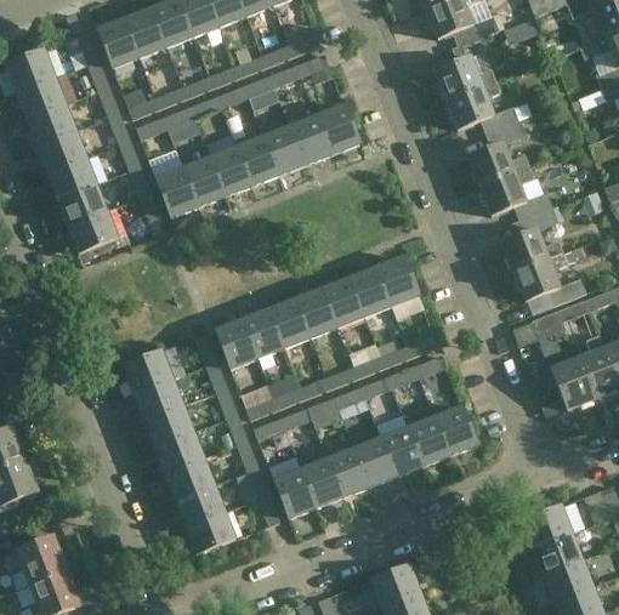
[(172,0),(153,7),(168,47),(194,38),(181,0),(172,0)]
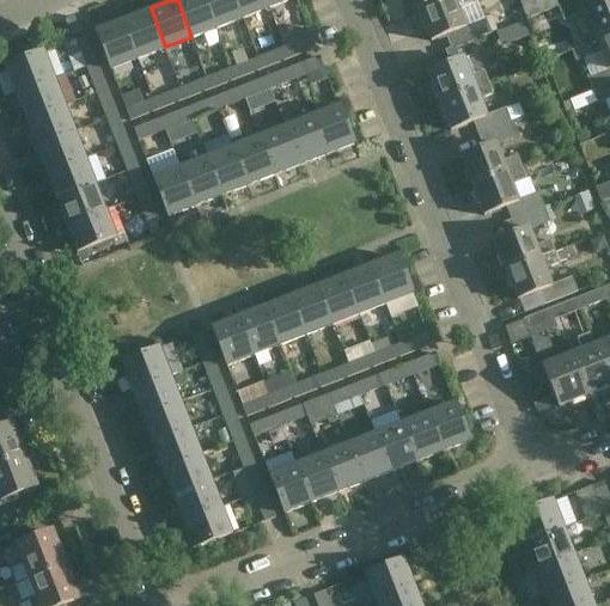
[(218,26),(207,0),(178,0),(191,37),(218,26)]
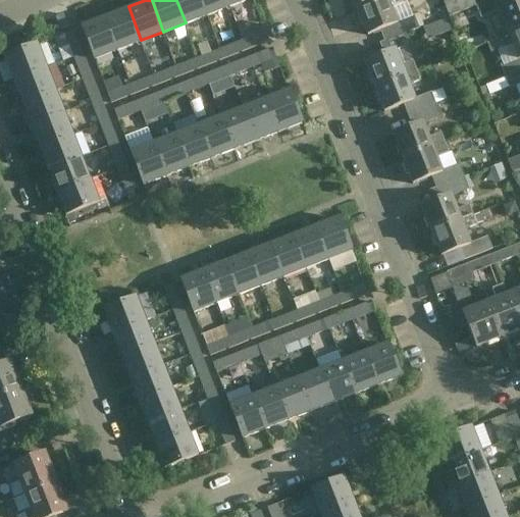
[(208,13),(203,0),(176,0),(186,22),(208,13)]
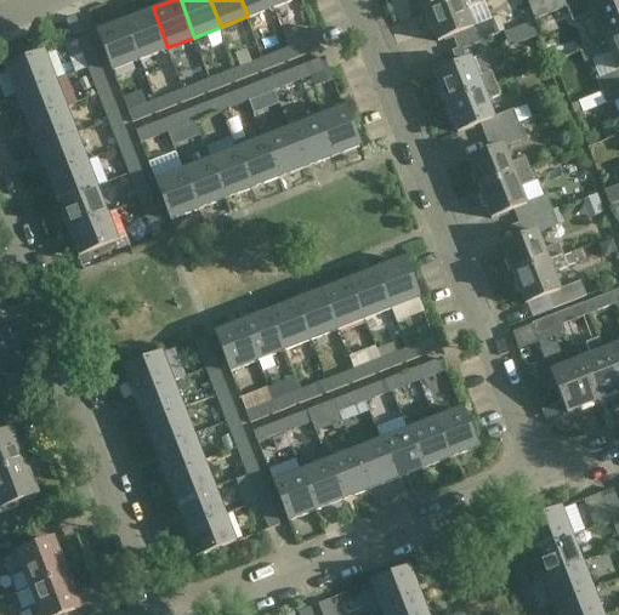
[(242,0),(248,16),(274,6),(272,0),(242,0)]
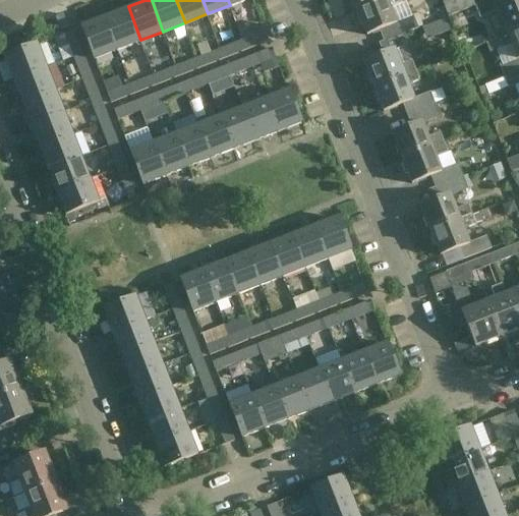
[(375,0),(357,7),(359,11),(357,12),(361,22),(363,22),(367,33),(381,27),(384,38),(419,23),(414,11),(397,18),(392,4),(404,0),(375,0)]
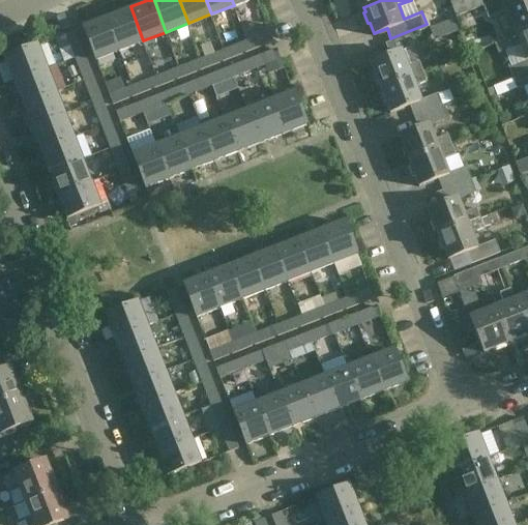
[(524,0),(520,2),(519,0),(490,0),(487,1),(492,15),(509,7),(516,21),(503,26),(506,35),(527,26),(527,0),(524,0)]
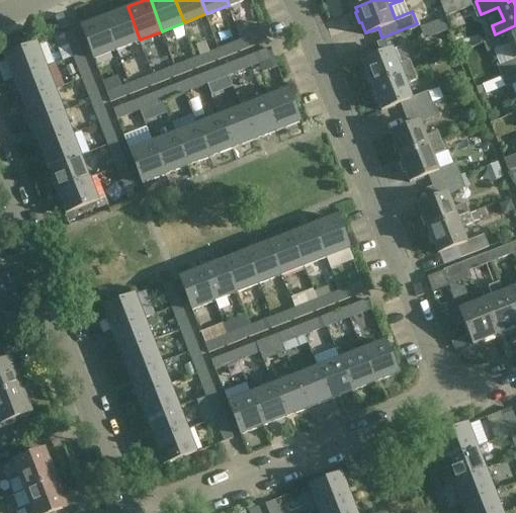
[(140,39),(127,6),(105,15),(117,49),(140,39)]
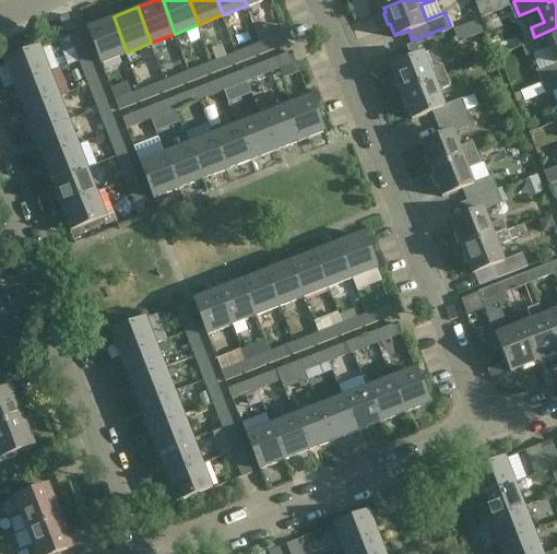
[(480,14),(475,16),(467,19),(472,31),(480,28),(485,26),(480,14)]
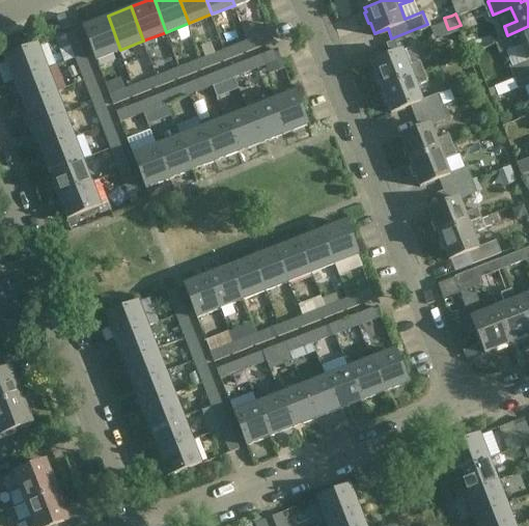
[(120,50),(108,16),(83,25),(96,59),(120,50)]
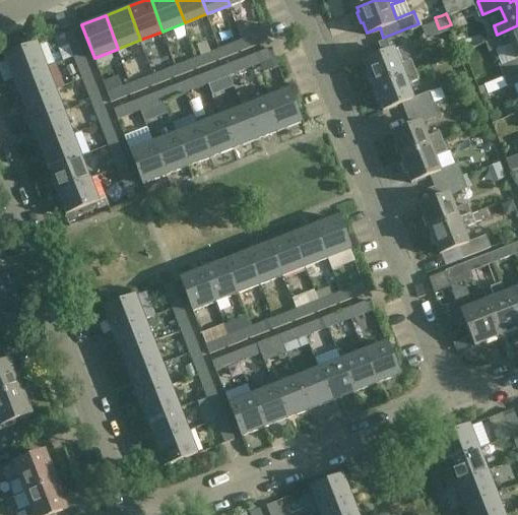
[(243,38),(246,47),(268,38),(263,23),(241,33),(243,38)]
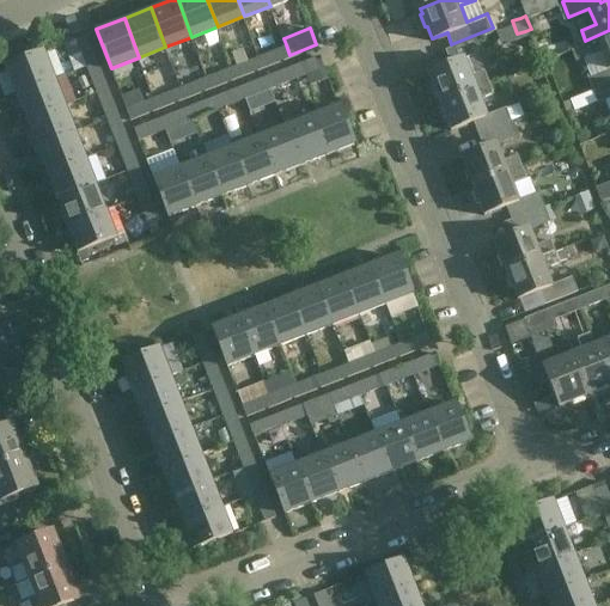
[(493,28),(451,44),(452,44),(445,47),(451,61),(429,69),(440,97),(489,78),(486,68),(480,51),(486,49),(485,47),(480,34),(493,29),(493,28)]
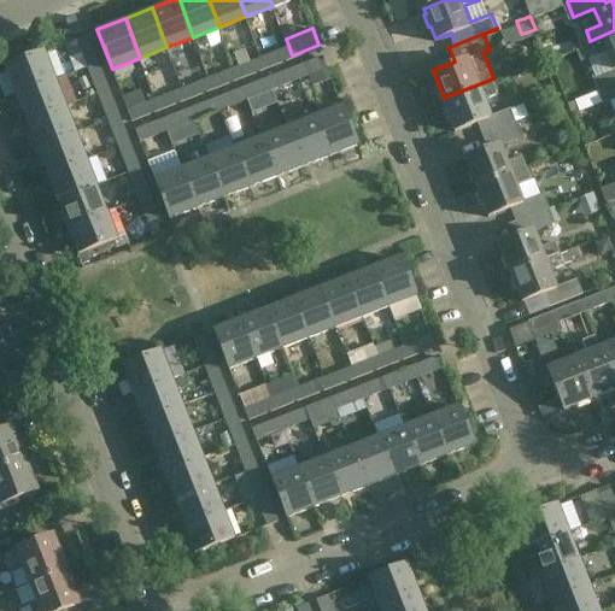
[(601,87),(614,81),(614,30),(590,41),(595,53),(609,47),(614,60),(614,64),(595,72),(601,86),(601,87)]
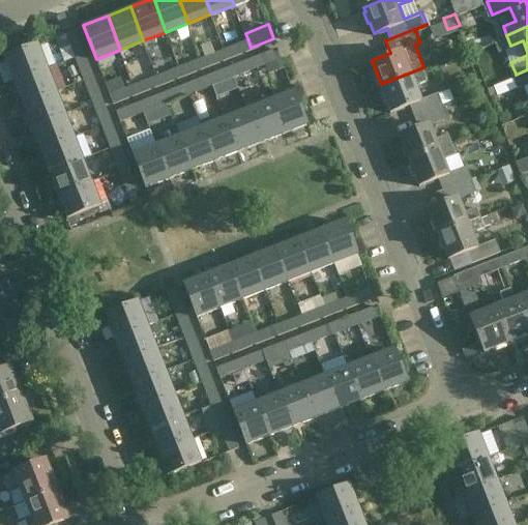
[(75,55),(84,52),(76,28),(65,32),(75,55)]
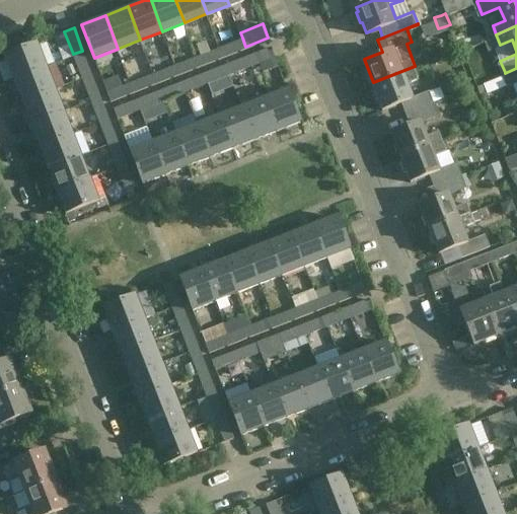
[(242,38),(220,46),(223,56),(245,47),(242,38)]
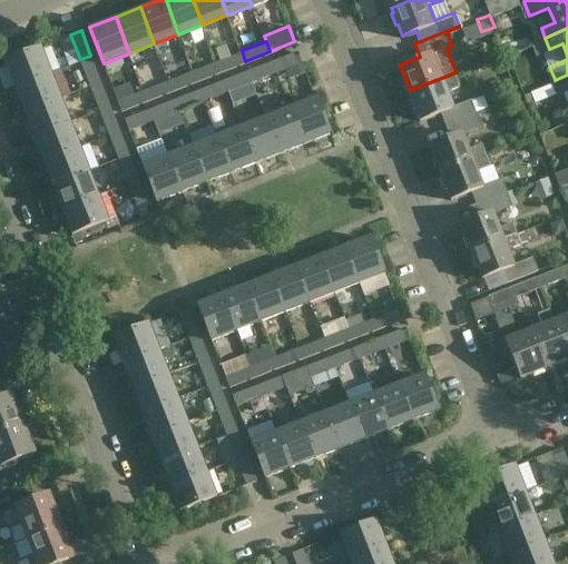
[(13,85),(50,71),(41,46),(5,60),(13,85)]
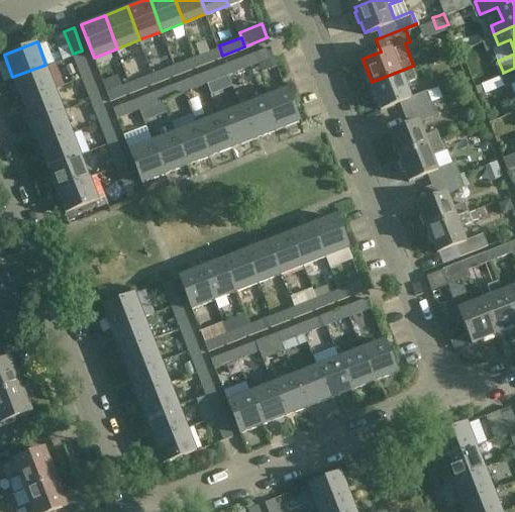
[(219,45),(197,55),(200,64),(222,56),(219,45)]
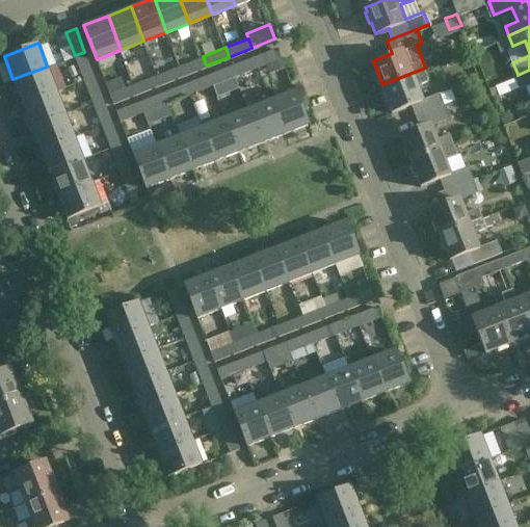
[(255,56),(259,66),(282,56),(277,47),(255,56)]
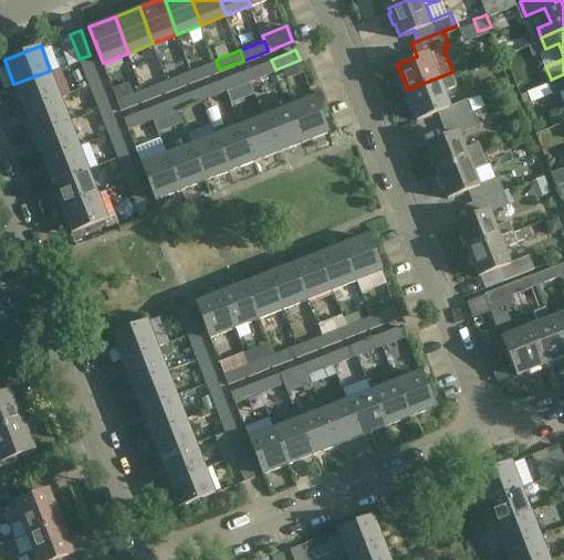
[(90,55),(80,59),(90,83),(100,80),(90,55)]
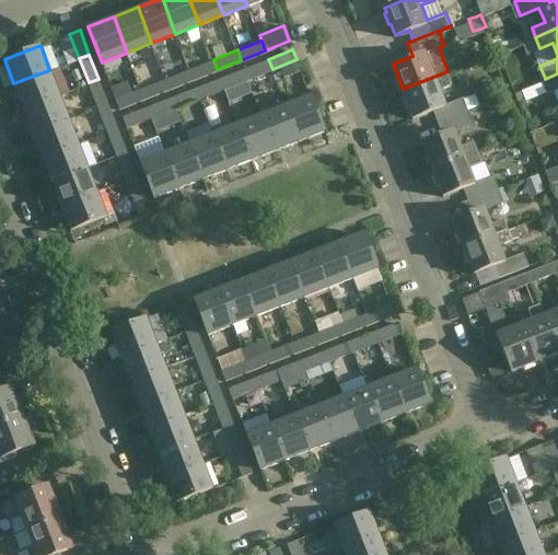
[(217,69),(213,59),(189,69),(193,79),(217,69)]
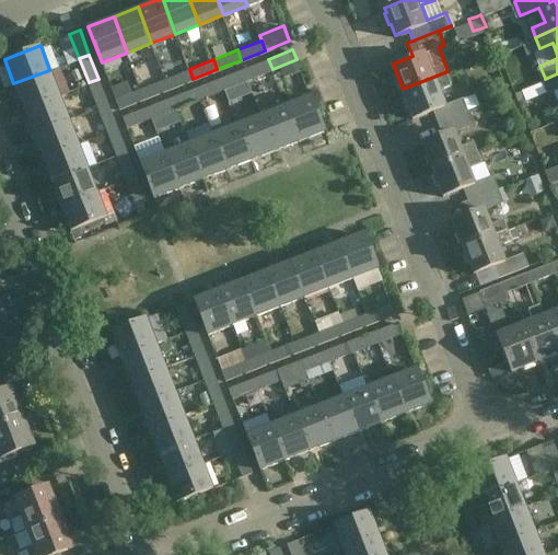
[(272,69),(268,59),(244,68),(248,79),(272,69)]
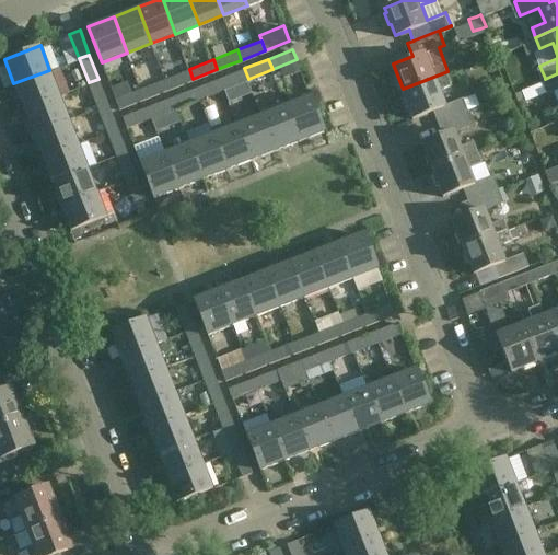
[(248,79),(244,68),(220,78),(224,88),(248,79)]
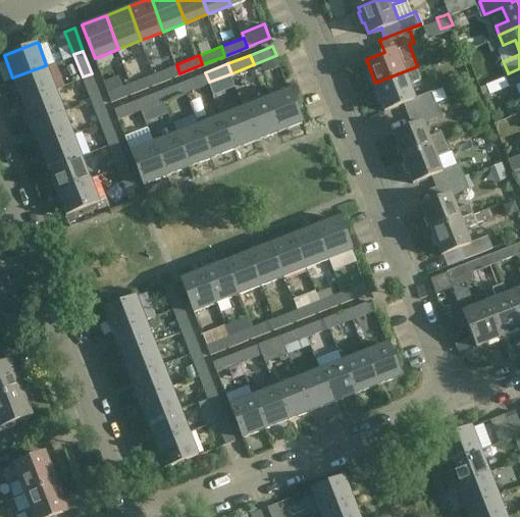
[(176,64),(154,72),(157,83),(179,73),(176,64)]
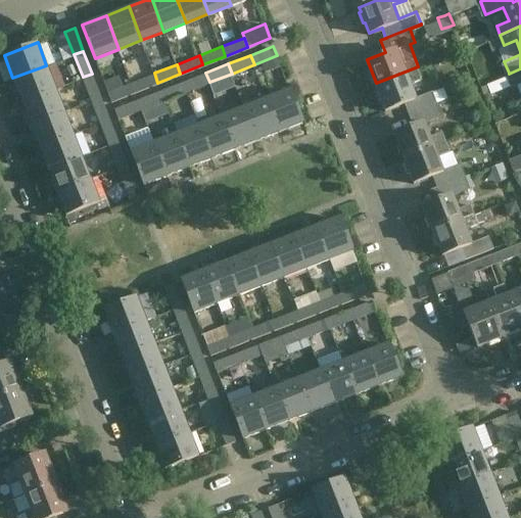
[(46,65),(12,78),(21,100),(55,88),(46,65)]
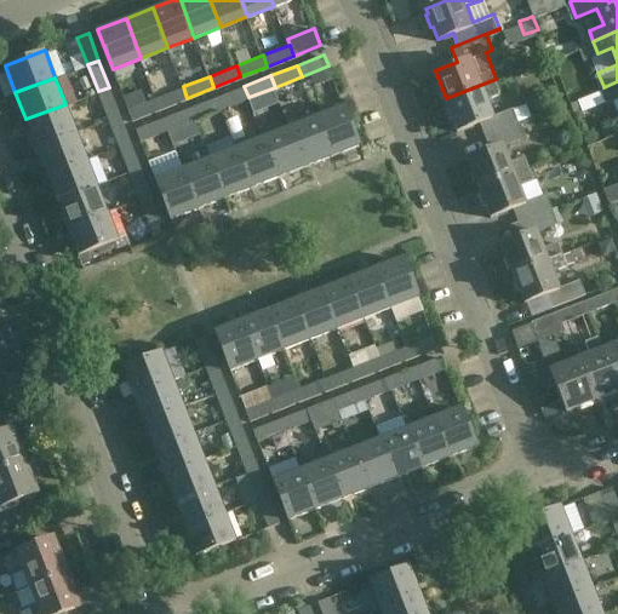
[(501,92),(496,79),(446,98),(458,130),(480,121),(484,133),(518,120),(513,107),(492,114),(486,98),(501,92)]
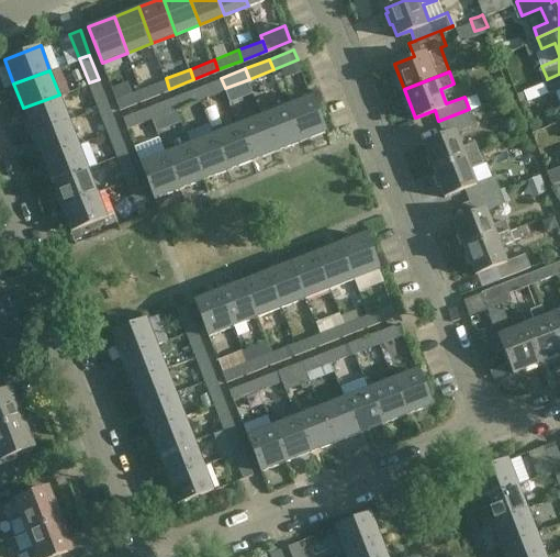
[(559,74),(547,79),(552,92),(559,89),(559,74)]
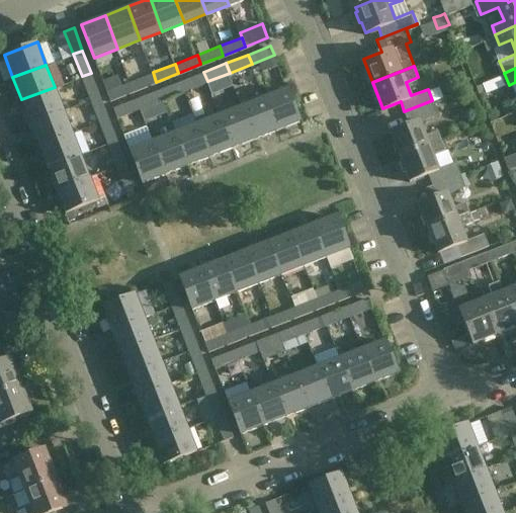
[(156,82),(153,72),(131,81),(134,90),(156,82)]
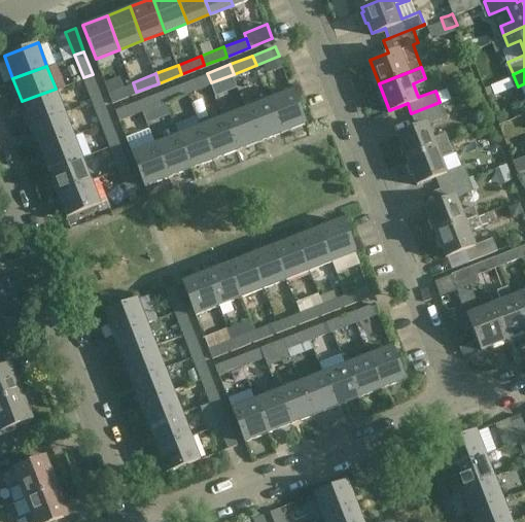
[(207,73),(184,81),(188,92),(211,82),(207,73)]
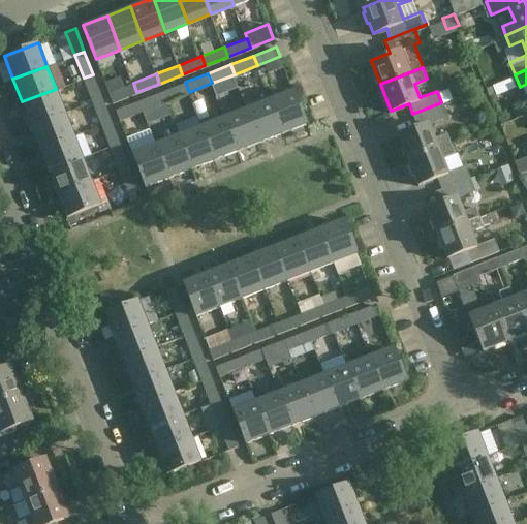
[(93,74),(84,78),(92,100),(102,97),(93,74)]
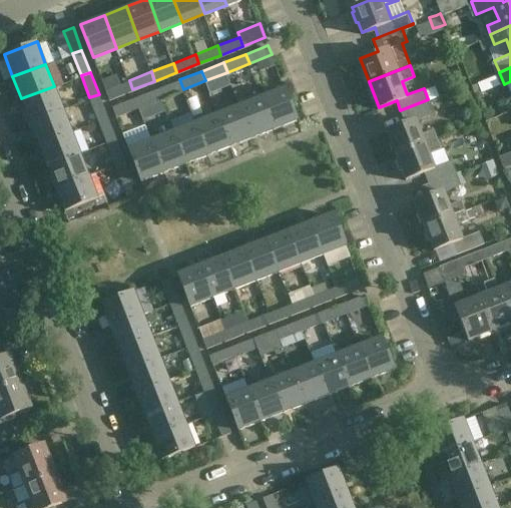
[(179,79),(157,88),(161,97),(183,89),(179,79)]
